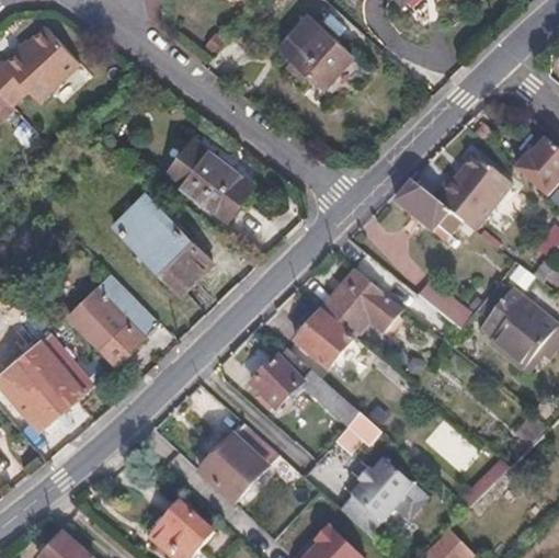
[(353,57),(307,15),(280,48),(326,88),(353,57)]
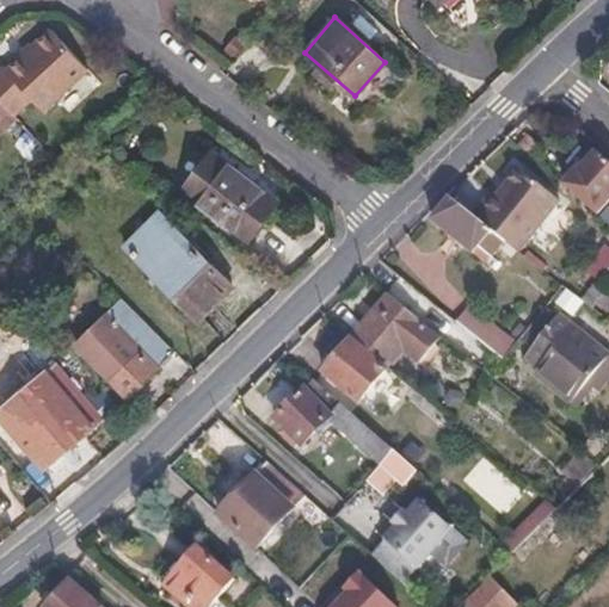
[(7,64),(0,70),(0,93),(13,109),(18,115),(36,100),(45,111),(91,73),(55,30),(12,68),(7,64)]
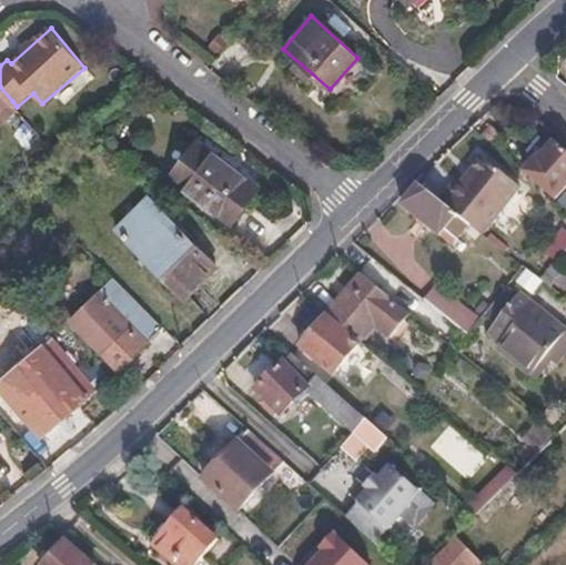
[(0,110),(12,101),(0,87),(0,110)]
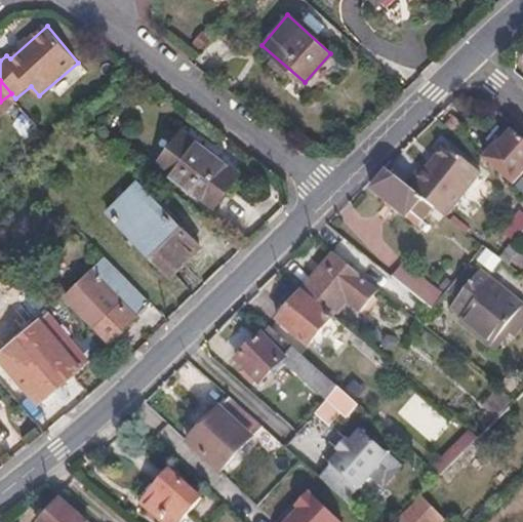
[(0,116),(17,102),(15,98),(11,93),(0,102),(0,116)]
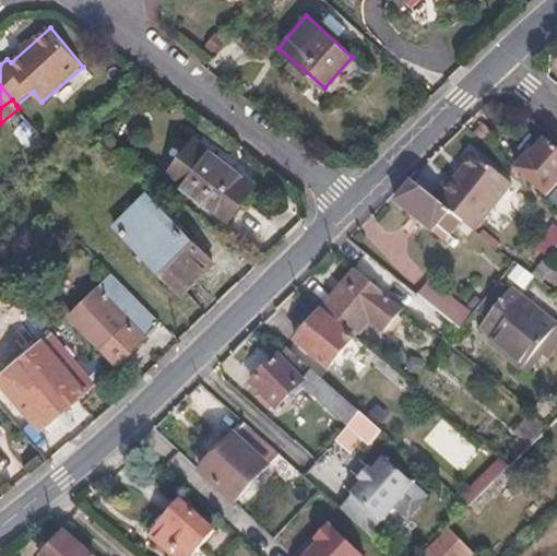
[(164,173),(224,217),(253,178),(194,133),(164,173)]
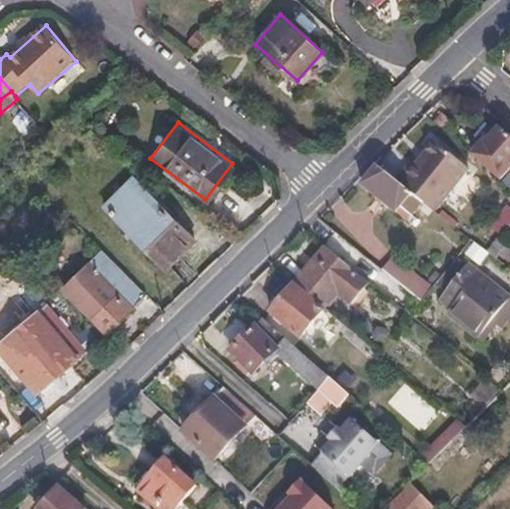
[(505,167),(509,160),(509,139),(498,129),(486,142),(484,140),(473,152),(498,175),(505,167)]
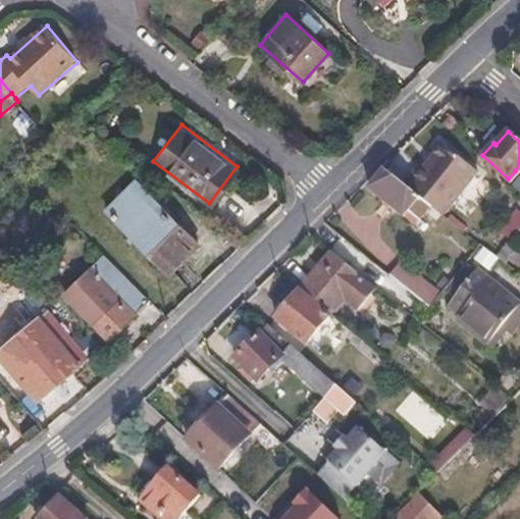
[(474,169),(439,142),(421,165),(417,162),(407,174),(446,206),(474,169)]
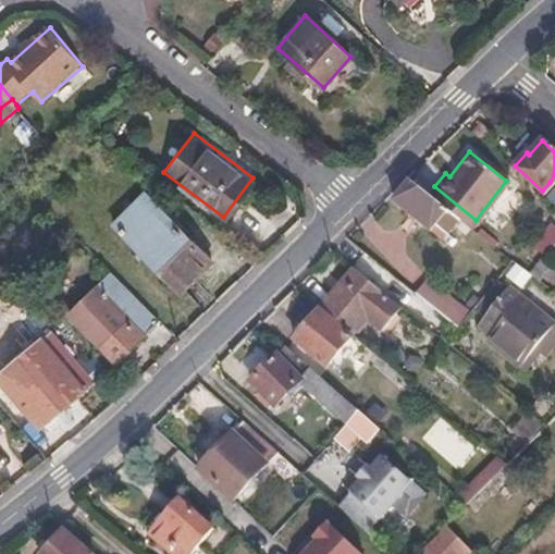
[(433,223),(445,208),(408,179),(392,198),(429,229),(433,223)]
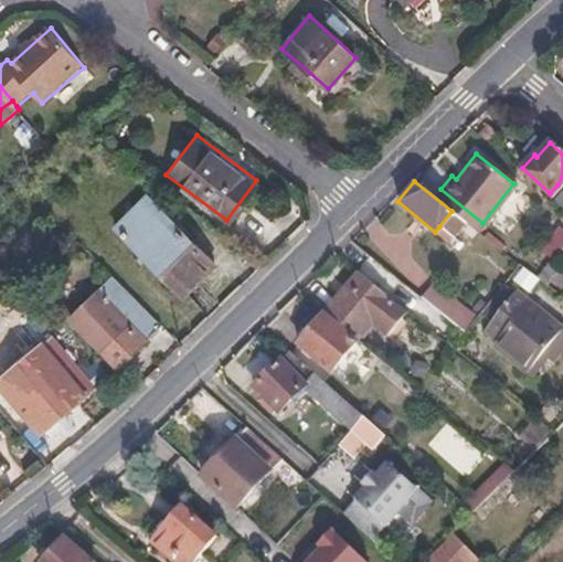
[(562,189),(558,184),(550,193),(549,194),(562,208),(562,189)]
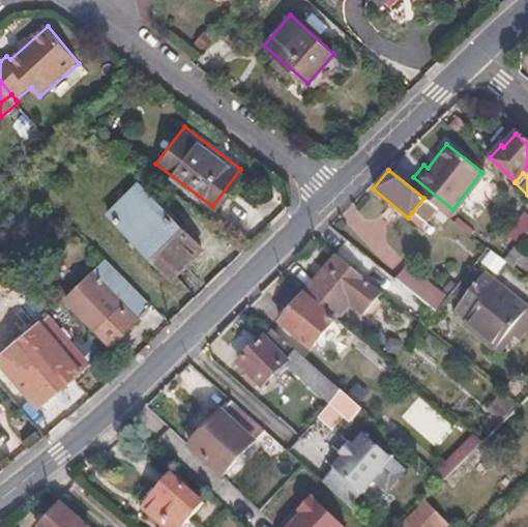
[(407,185),(447,216),(452,209),(413,177),(407,185)]
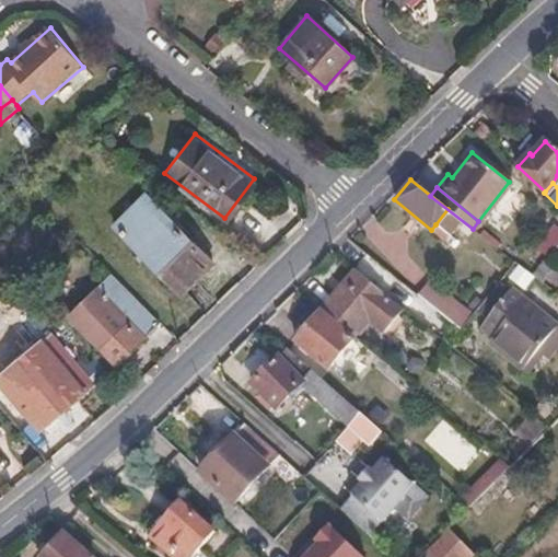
[(112,222),(181,291),(220,251),(198,229),(194,232),(186,224),(183,228),(172,217),(175,213),(167,206),(163,211),(142,192),(112,222)]
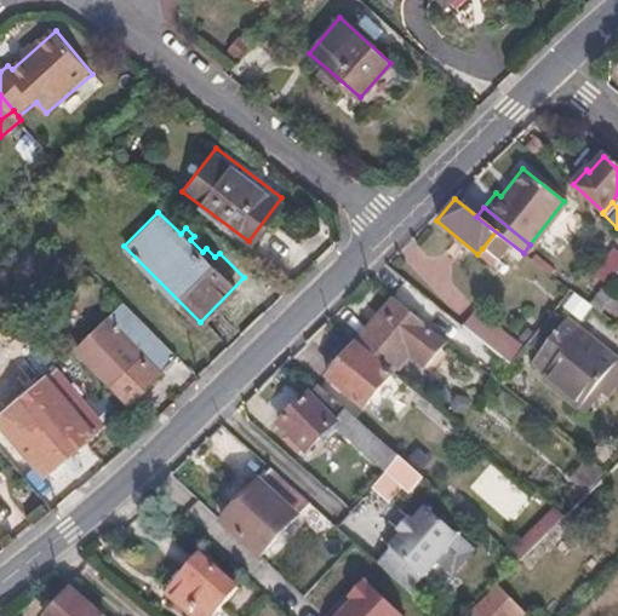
[(510,242),(496,231),(482,248),(497,259),(510,242)]
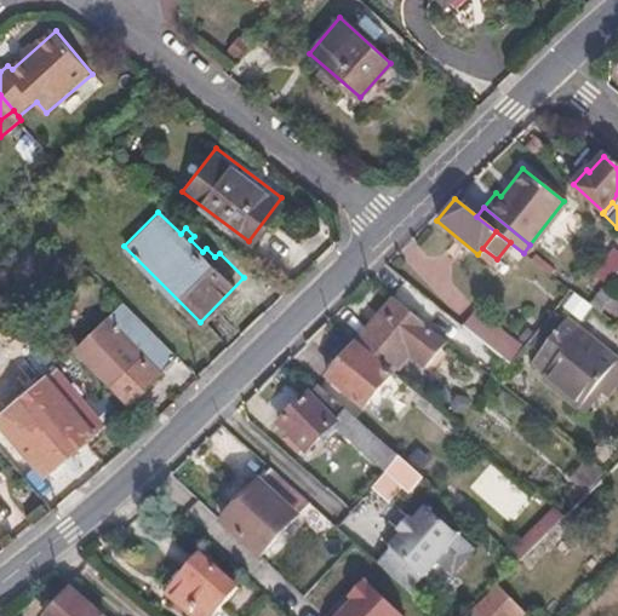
[(614,291),(605,281),(585,303),(596,311),(614,291)]
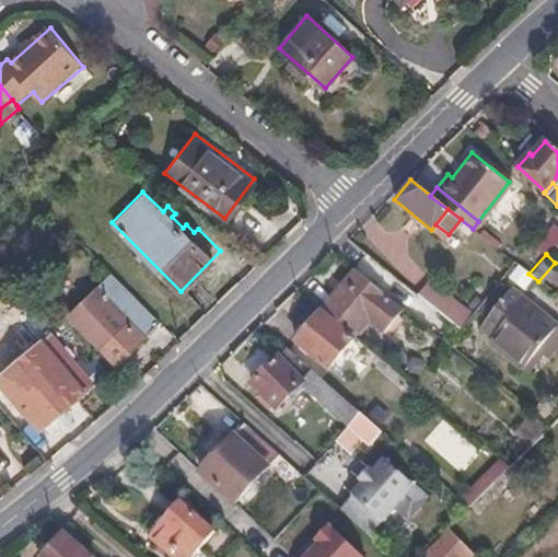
[(383,332),(403,306),(353,268),(321,306),(353,335),(367,318),(383,332)]
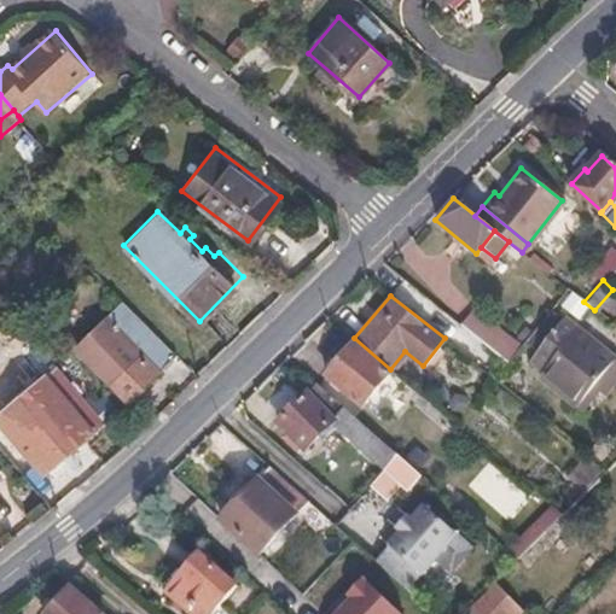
[(129,402),(178,355),(123,300),(75,346),(129,402)]
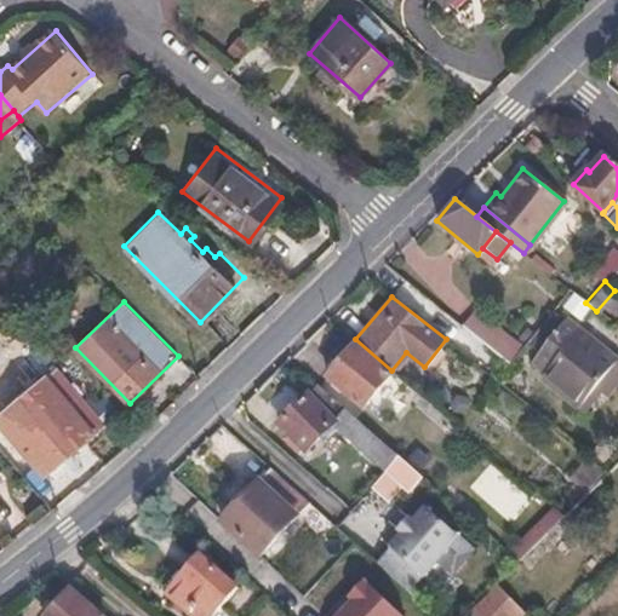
[(574,403),(613,357),(565,317),(530,358),(541,368),(543,367),(550,372),(544,380),(574,403)]
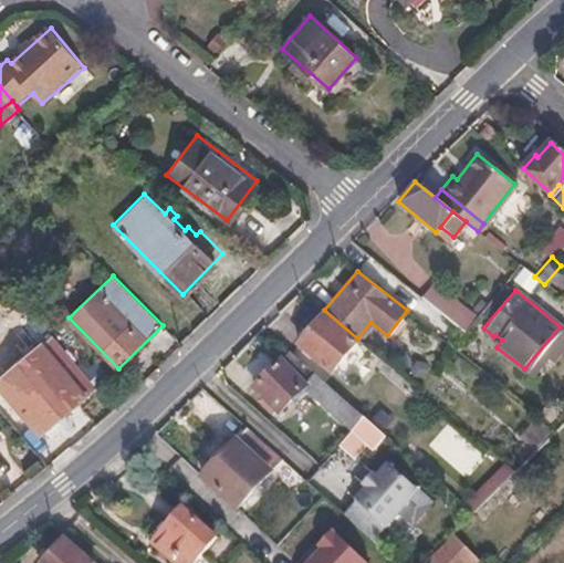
[(458,301),(445,315),(463,331),(476,315),(458,301)]
